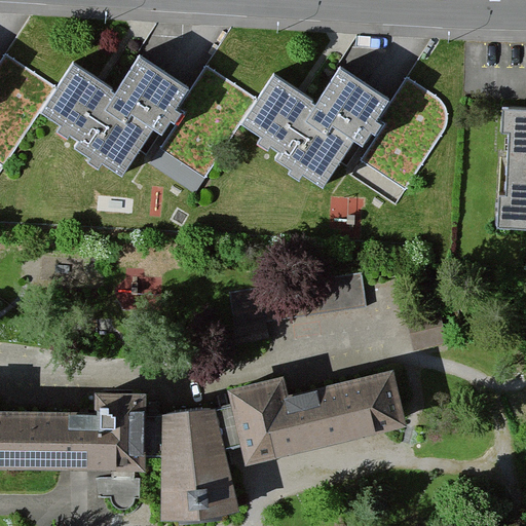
[(68,62),(33,112),(120,171),(178,86),(130,54),(107,88),(68,62)]
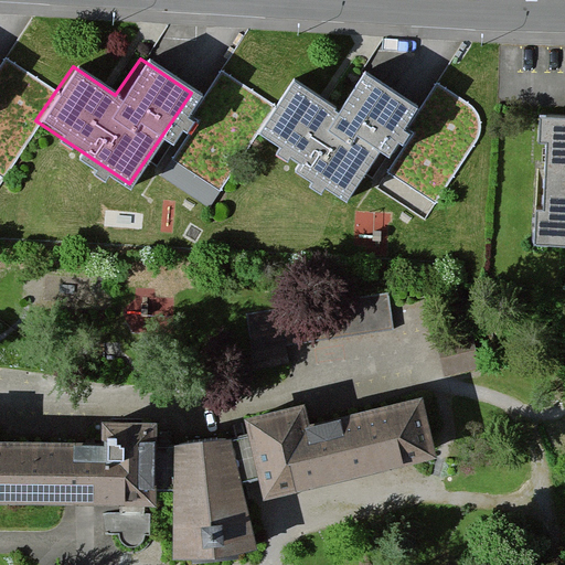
[(294,82),(256,135),(349,199),(412,108),(361,73),(336,109),(294,82)]
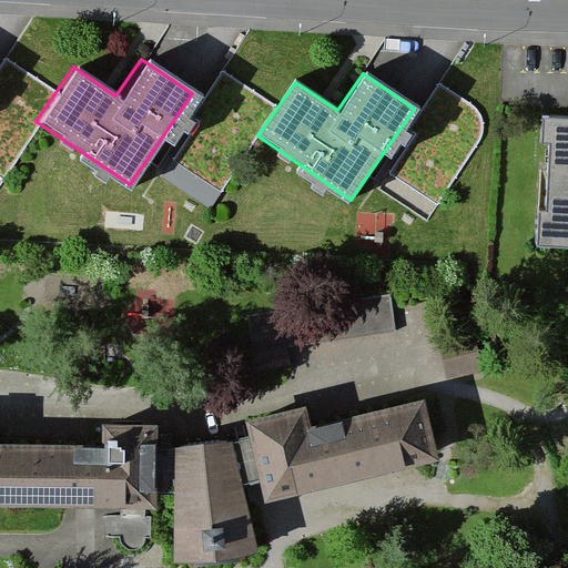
[(567,110),(539,109),(535,240),(567,240),(567,110)]
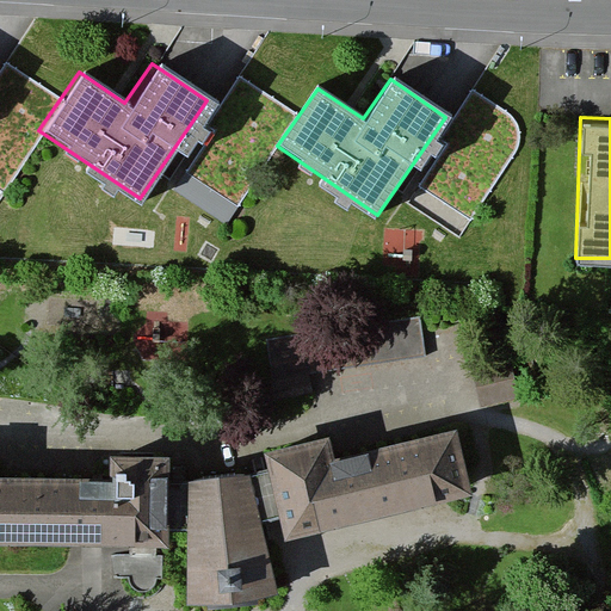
[(420,323),(269,346),(277,402),(314,396),(310,376),(425,359),(420,323)]
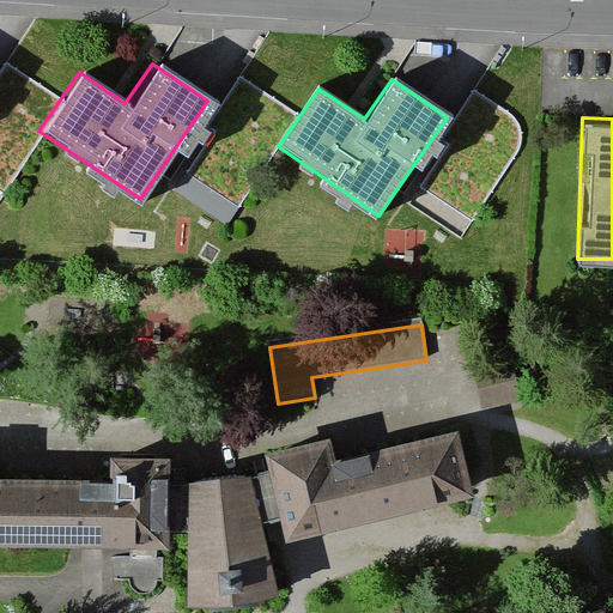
[(268,471),(253,474),(188,483),(168,483),(169,459),(110,457),(109,478),(0,475),(0,542),(169,545),(169,532),(188,532),(187,604),(210,604),(231,604),(259,599),(277,594),(260,520),(280,515),(286,536),(474,491),(459,428),(337,457),(331,435),(263,451),(268,471)]
